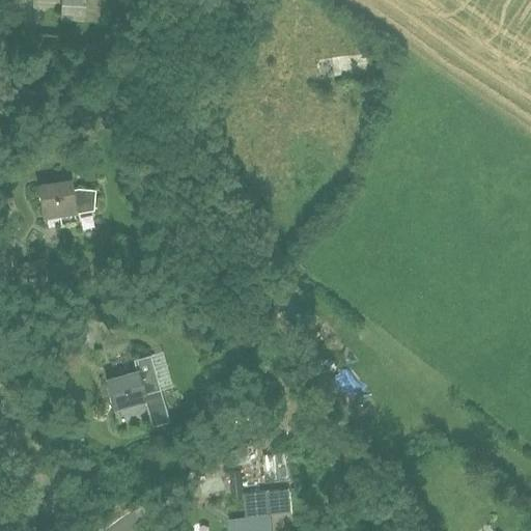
[(55,19),(54,29),(71,30),(72,21),(55,19)]
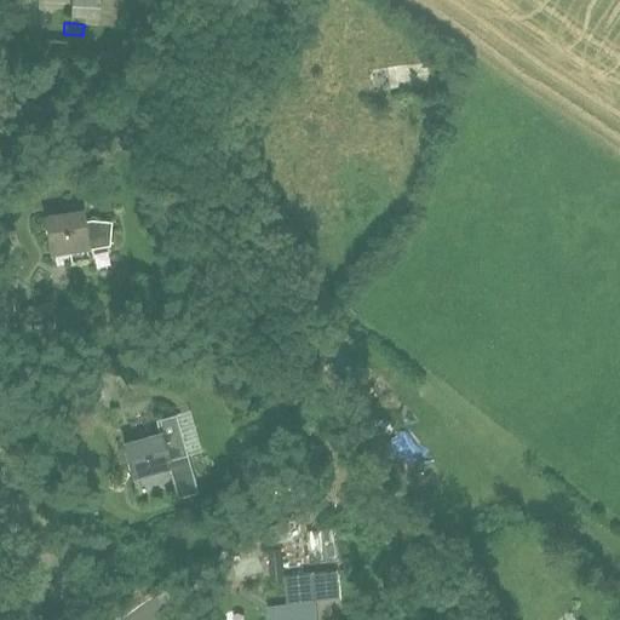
[(44,216),(50,253),(108,245),(109,220),(90,218),(82,219),(81,210),(44,216)]
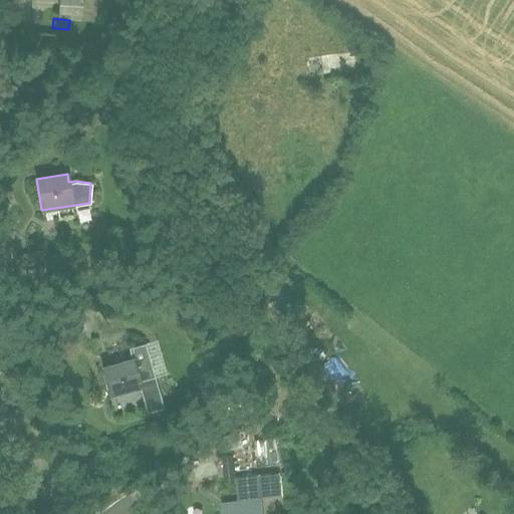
[(111,399),(142,391),(140,381),(155,377),(146,343),(129,348),(133,359),(103,367),(111,399)]
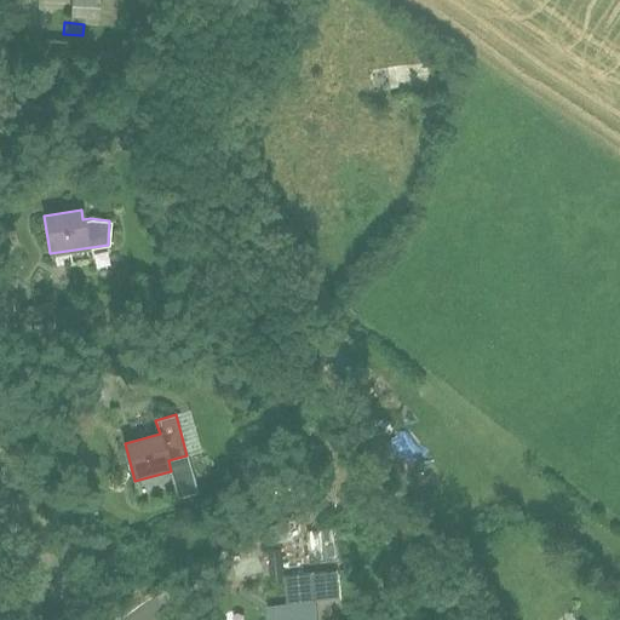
[(308,538),(310,561),(342,557),(339,535),(308,538)]
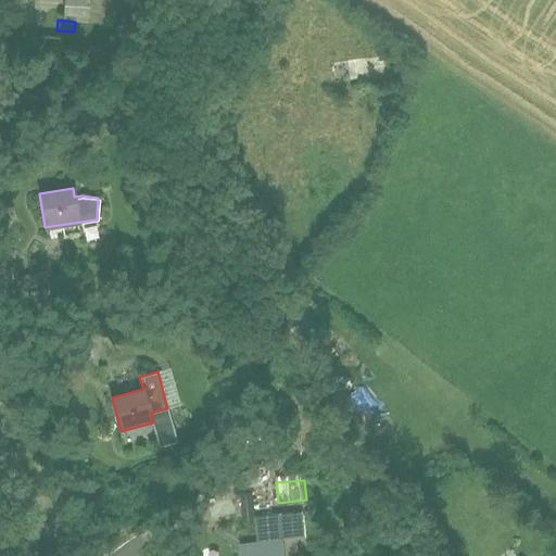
[(283,555),(282,539),(307,538),(305,513),(256,516),(257,541),(250,542),(250,555),(283,555)]
